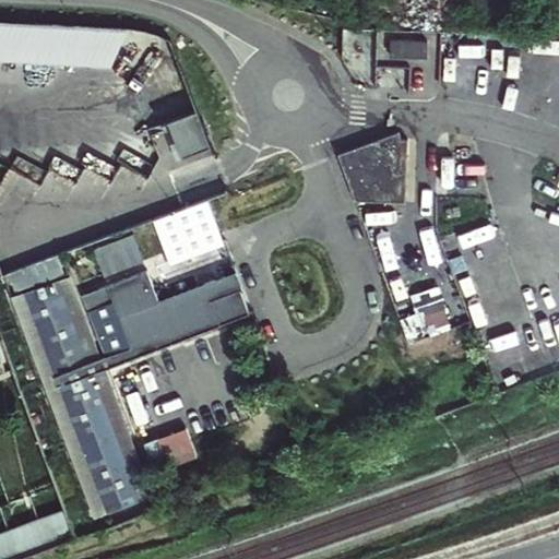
[(128,30),(0,21),(0,59),(113,67),(128,30)]
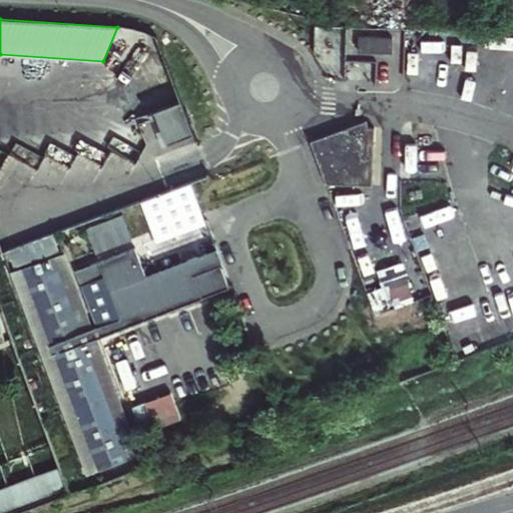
[(321,25),(320,43),(343,44),(344,26),(321,25)]
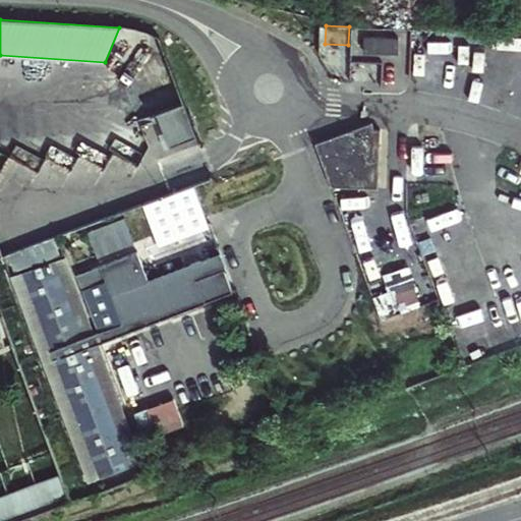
[(366,39),(366,53),(399,53),(399,39),(366,39)]
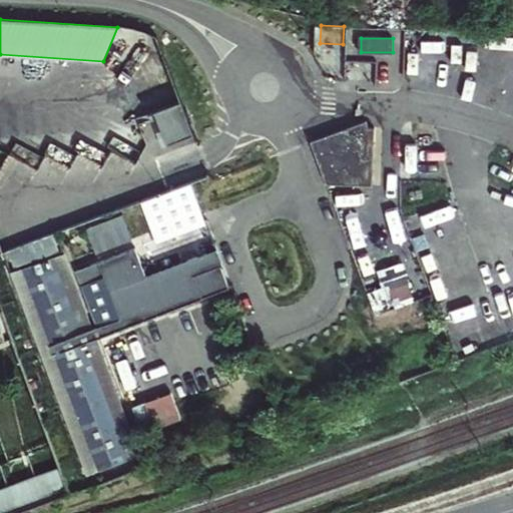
[(162,148),(194,137),(182,103),(156,113),(162,130),(157,132),(162,148)]
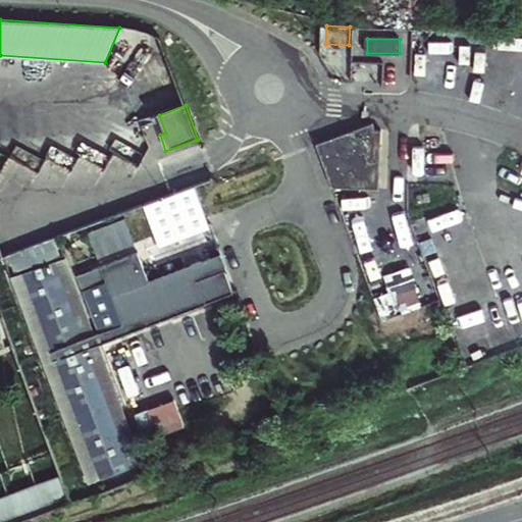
[(374,124),(318,145),(333,188),(379,190),(381,132),(376,132),(374,124)]
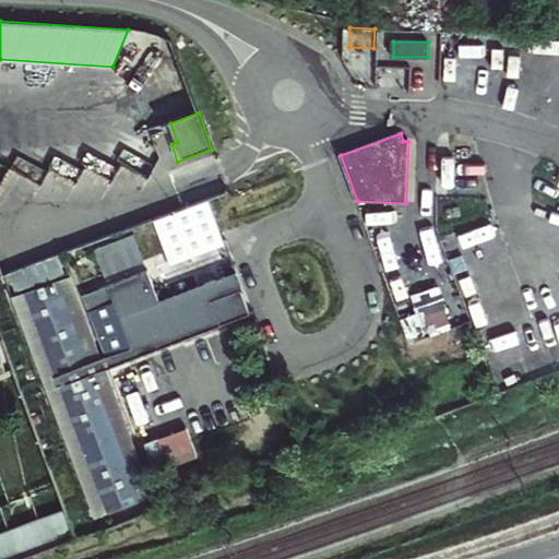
[(199,219),(155,235),(166,265),(210,249),(199,219)]
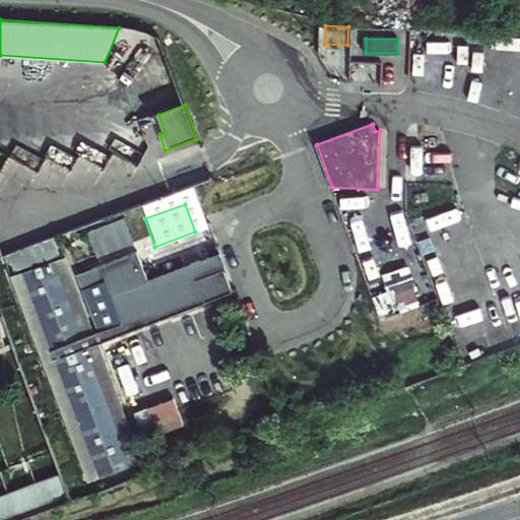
[(98,256),(134,243),(126,219),(89,233),(98,256)]
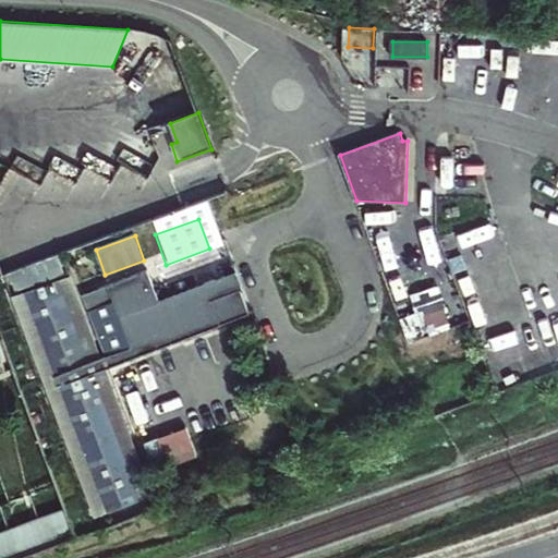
[(147,271),(82,294),(74,275),(69,277),(60,254),(9,274),(17,295),(13,298),(93,519),(154,497),(108,368),(252,316),(238,276),(160,304),(147,271)]
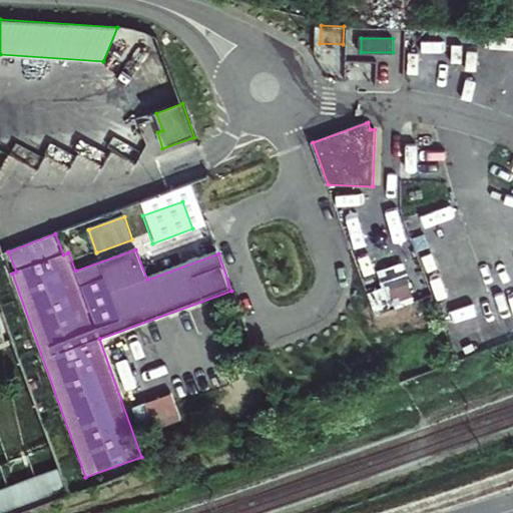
[(427,274),(455,266),(445,234),(417,243),(427,274)]
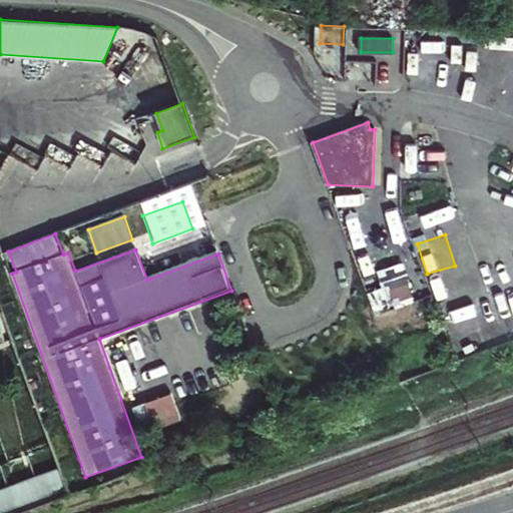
[(171,393),(148,400),(155,423),(178,415),(171,393)]
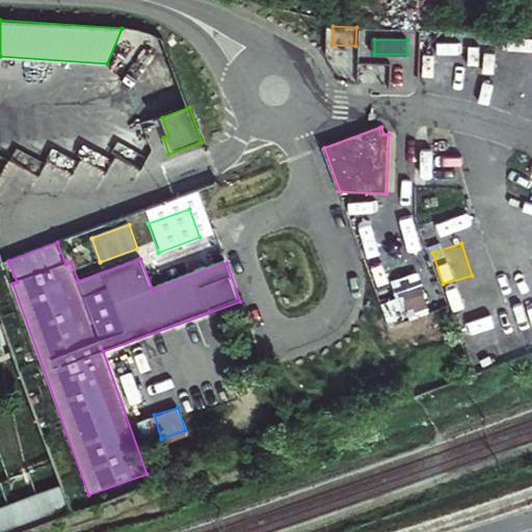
[(0,507),(0,531),(18,531),(73,513),(68,499),(62,484),(0,507)]
